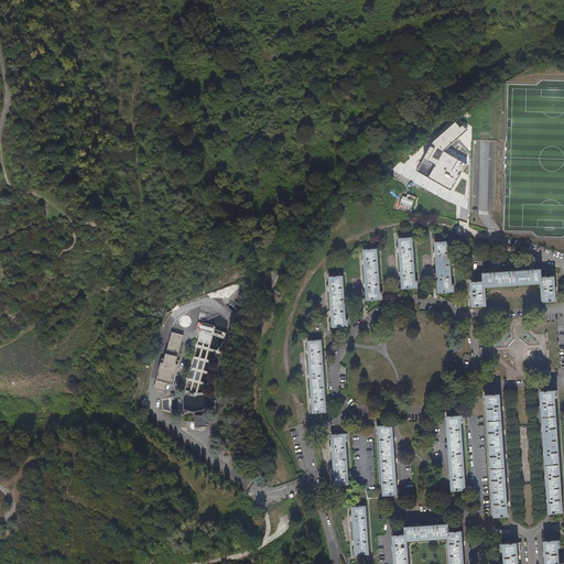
[(465,130),(455,119),(433,139),(415,169),(449,190),(465,163),(442,150),(465,130)]
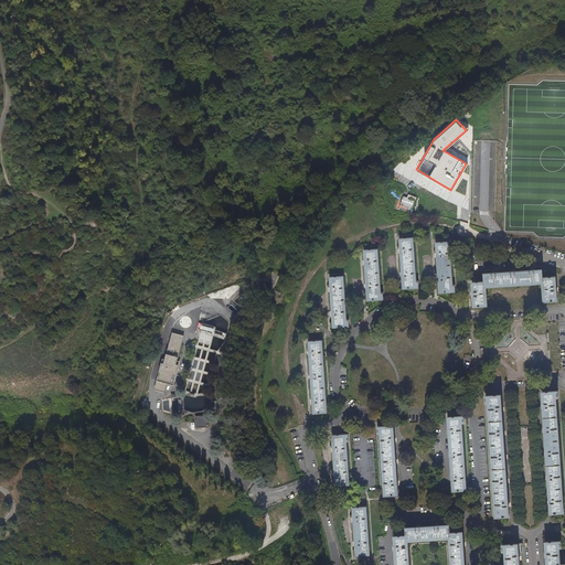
[(407,194),(406,198),(403,196),(400,204),(412,209),(416,198),(407,194)]
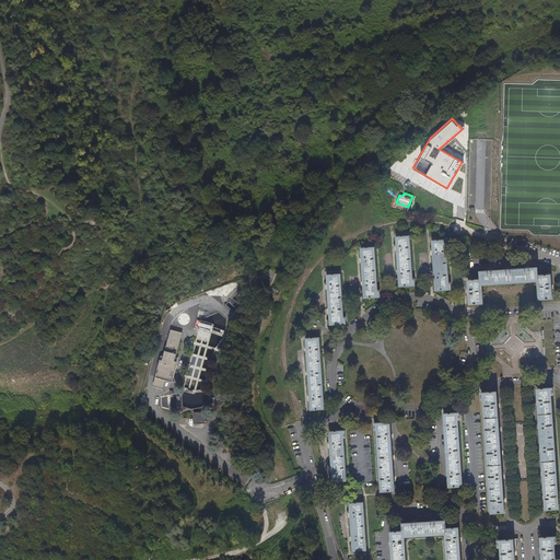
[(397,237),(400,287),(416,286),(415,279),(412,279),(410,236),(397,237)]
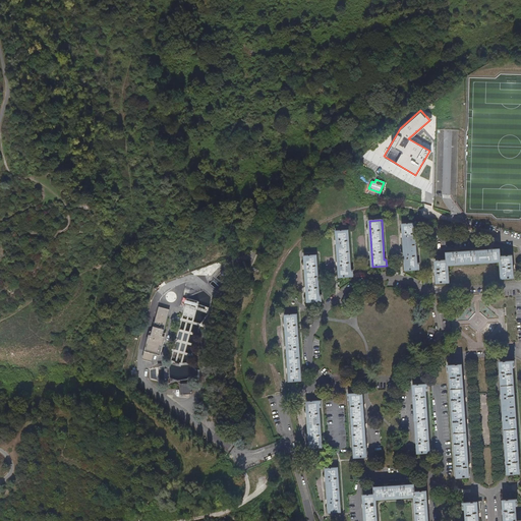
[(415,224),(403,225),(406,271),(420,270),(420,264),(418,264),(415,224)]
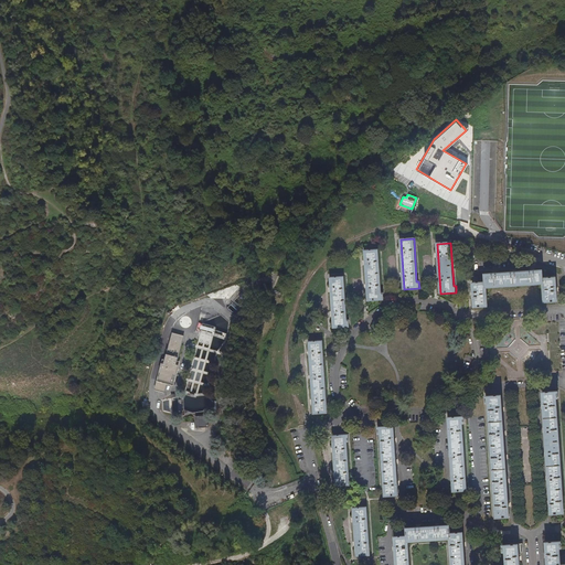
[(379,251),(365,252),(369,301),(384,300),(383,294),(381,294),(379,251)]
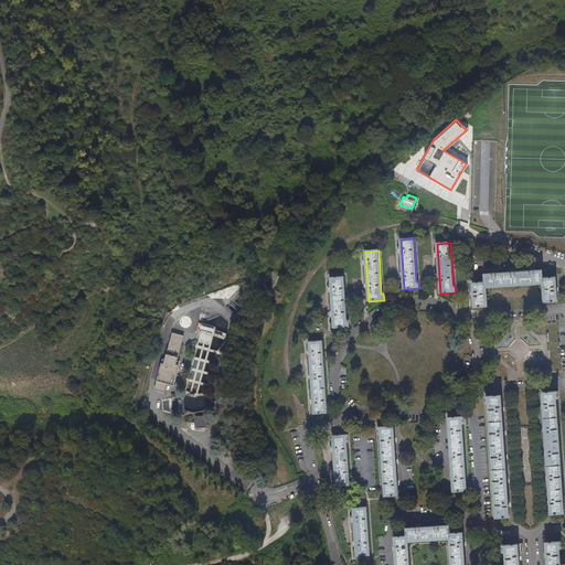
[(488,307),(487,288),(543,285),(544,302),(557,302),(556,277),(543,278),(543,270),(486,275),(486,283),(472,284),(475,308),(488,307)]
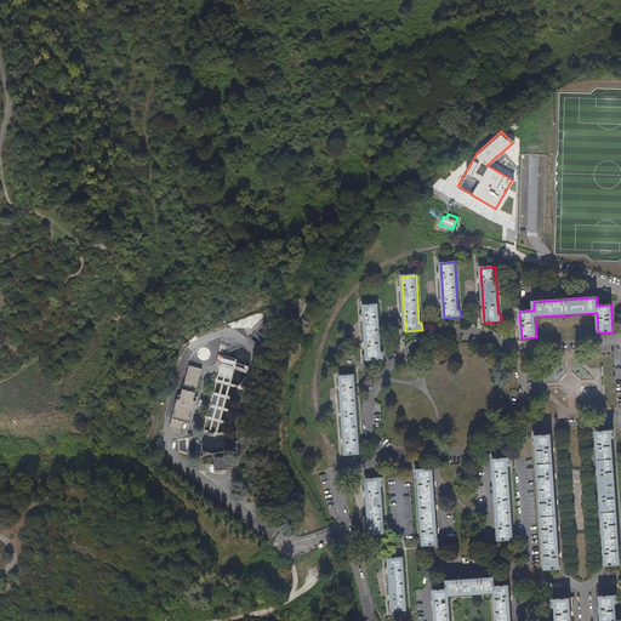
[(379,305),(364,306),(368,360),(383,359),(383,352),(381,352),(379,305)]
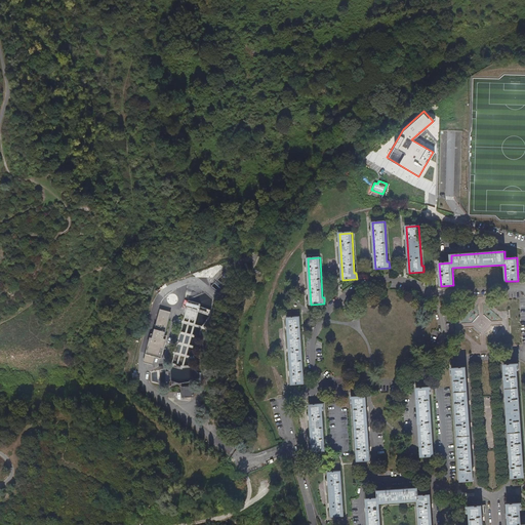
[(183,321),(174,355),(187,357),(193,332),(198,333),(200,326),(196,325),(197,319),(204,320),(206,310),(197,308),(198,304),(185,300),(180,315),(189,317),(188,322),(183,321)]
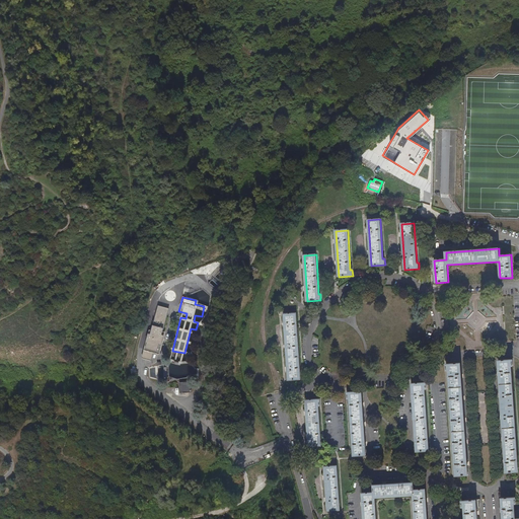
[(284,314),(289,380),(301,379),(297,313),(284,314)]
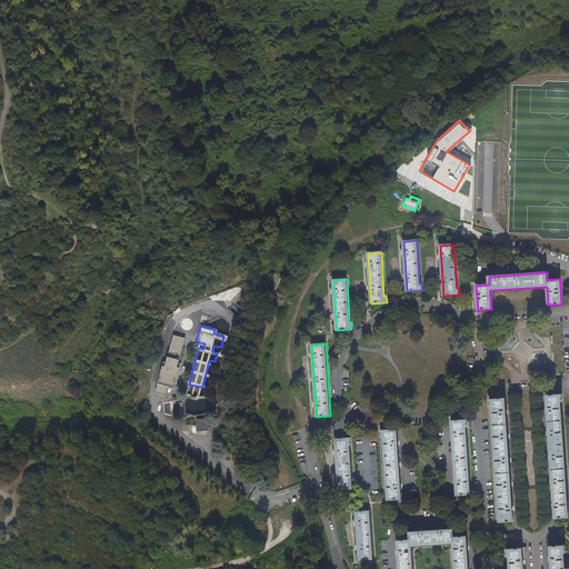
[(547,395),(555,517),(568,516),(561,400),(562,400),(562,395),(547,395)]
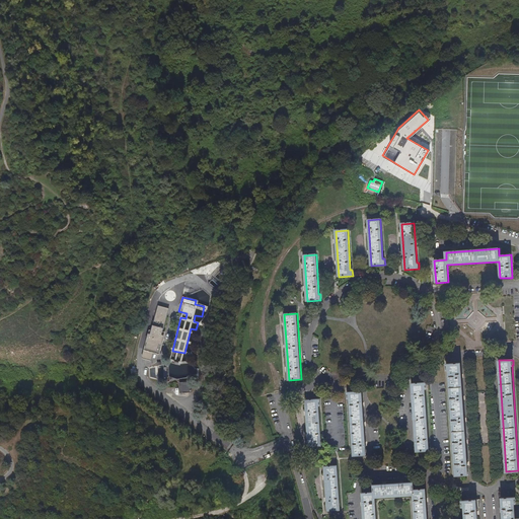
[(468,474),(460,363),(447,364),(447,370),(449,370),(456,474),(468,474)]
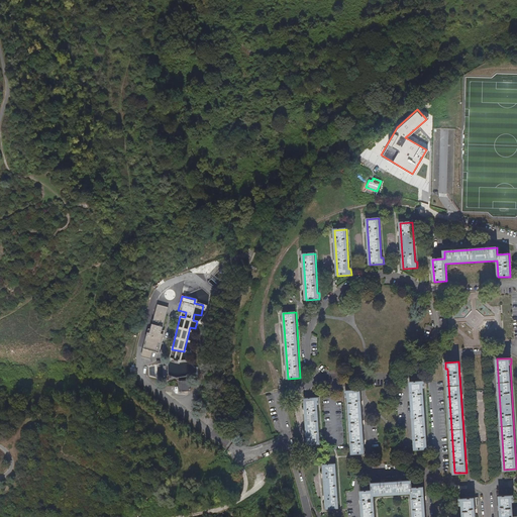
[(178,381),(178,392),(189,391),(189,381),(178,381)]
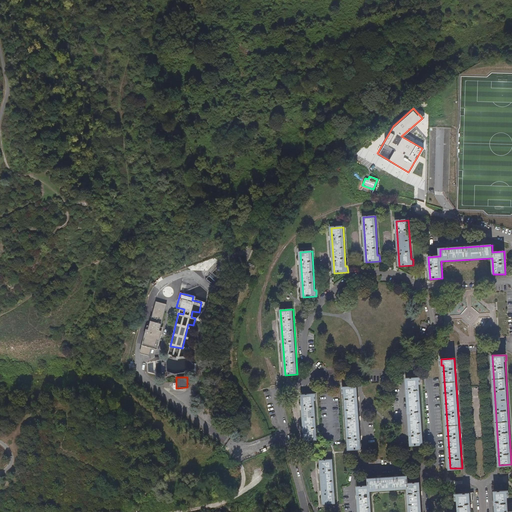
[(420,377),(406,378),(411,445),(423,444),(419,383),(421,383),(420,377)]
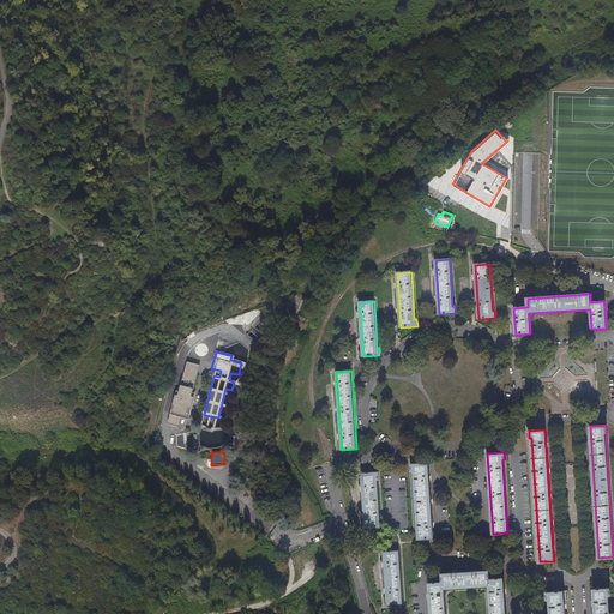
[(433,537),(428,463),(411,463),(411,471),(414,471),(419,539),(433,537)]
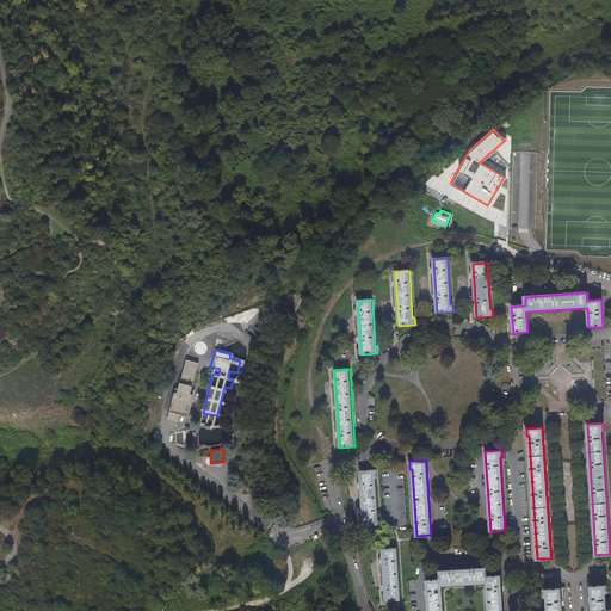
[(377,469),(360,470),(364,525),(378,524),(375,477),(377,476),(377,469)]
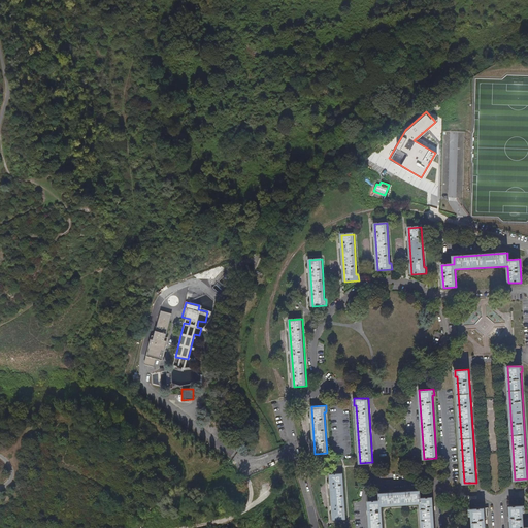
[(343,473),(331,474),(333,519),(347,518),(343,473)]
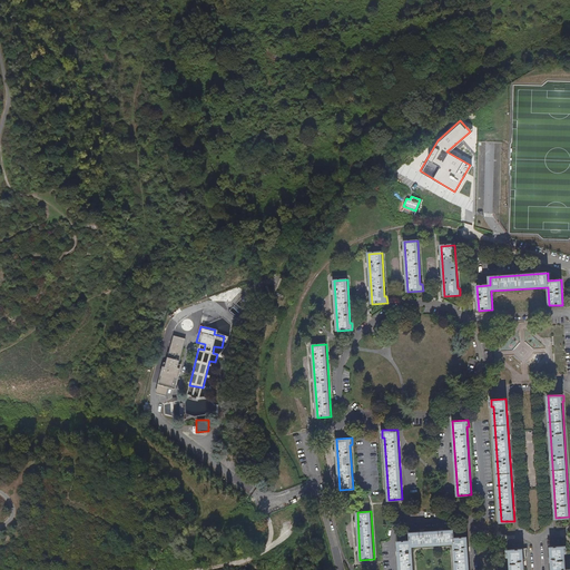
[(412,540),(399,541),(400,569),(413,569),(412,546),(454,542),(455,569),(469,569),(468,537),(454,538),(453,529),(411,532),(412,540)]
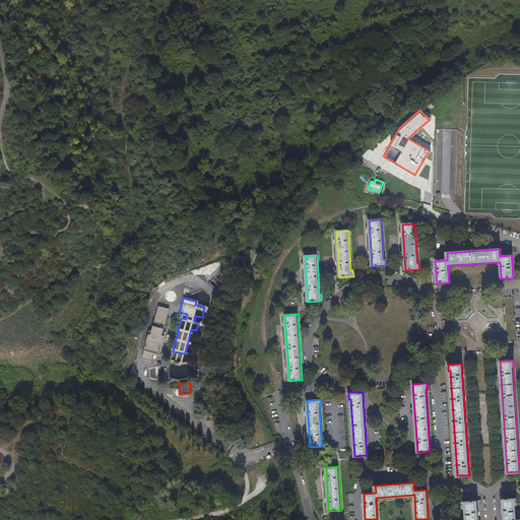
[(517,498),(503,499),(504,519),(507,519),(513,519),(512,519),(519,519),(519,518),(517,519),(516,504),(517,504),(517,498)]
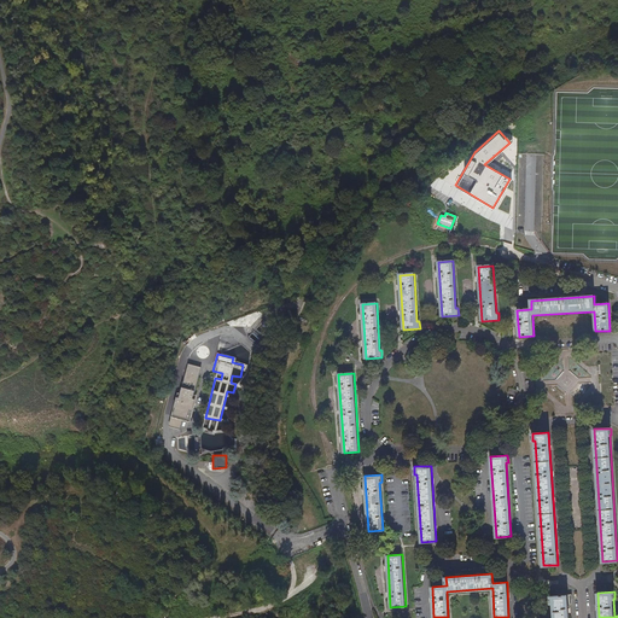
[(569,617),(567,594),(551,595),(552,602),(553,602),(553,617),(569,617)]
